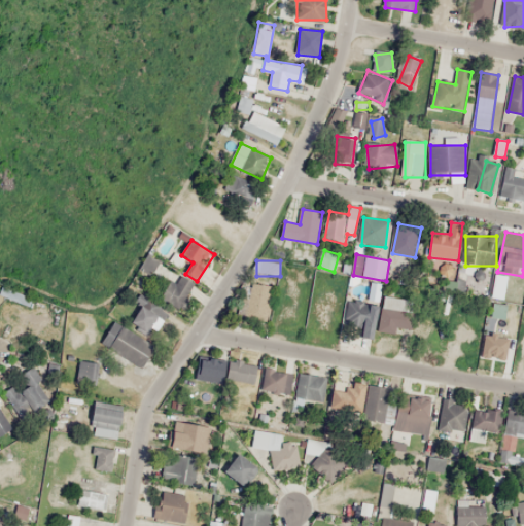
[(147,296),(132,325),(151,336),(168,305),(182,312),(197,283),(181,276),(177,286),(167,281),(156,302),(147,296)]
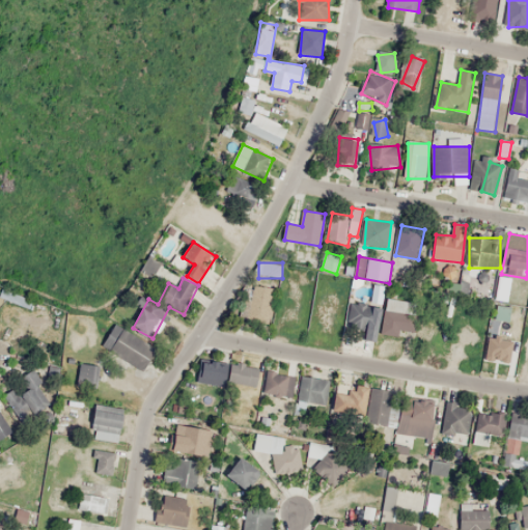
[(401,337),(403,328),(414,330),(418,304),(387,299),(383,335),(401,337)]
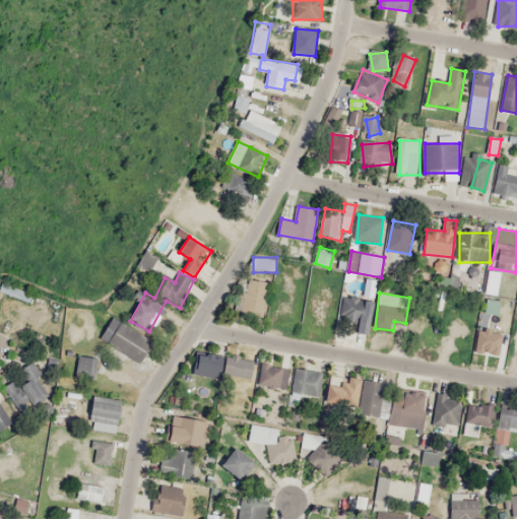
[(357,332),(366,334),(374,304),(346,297),(340,321),(359,326),(357,332)]
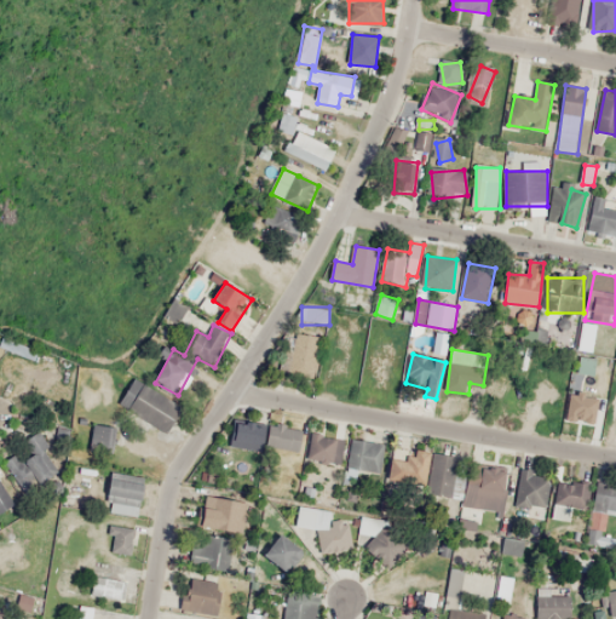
[(124,406),(168,434),(183,410),(138,382),(124,406)]
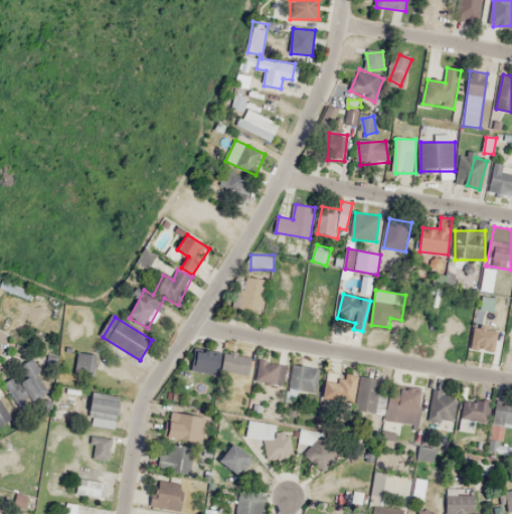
[(495,353),(499,332),(476,327),(471,348),(495,353)]
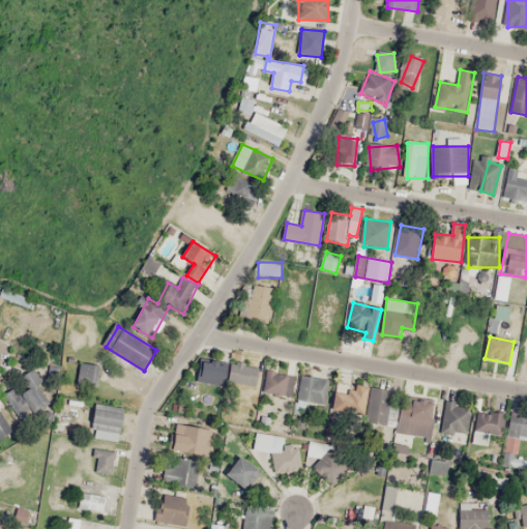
[(224,385),(228,363),(203,359),(199,381),(224,385)]
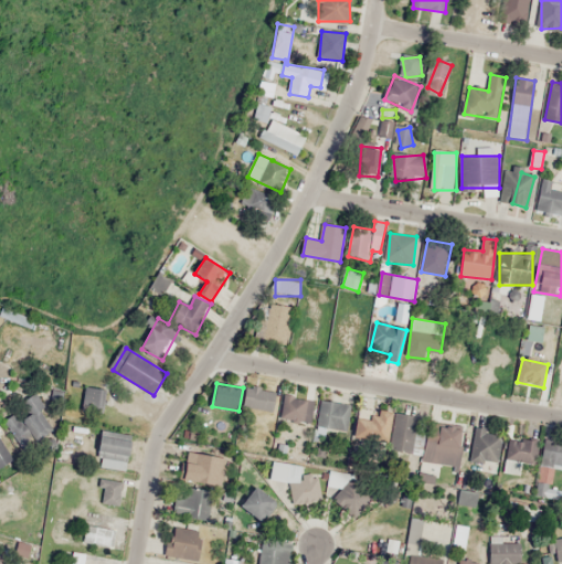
[(274,414),(278,392),(248,386),(244,408),(274,414)]
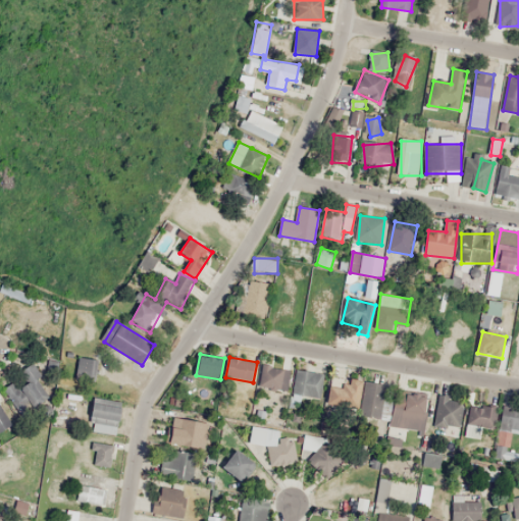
[(100,364),(84,358),(75,377),(92,383),(100,364)]
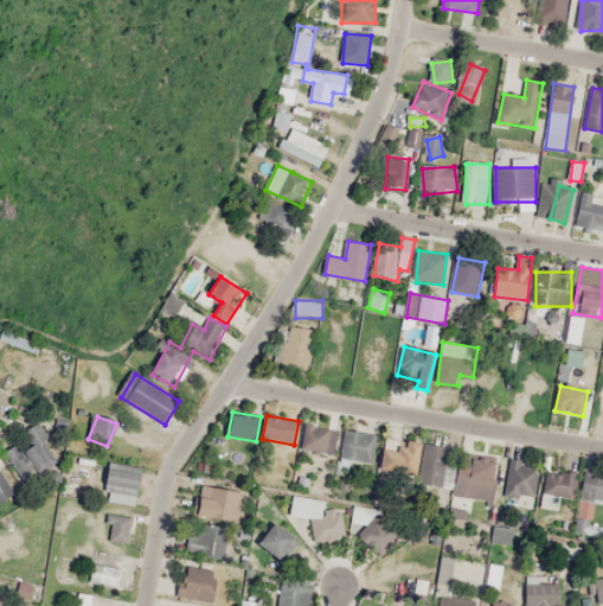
[(302,448),(334,457),(341,433),(308,423),(302,448)]
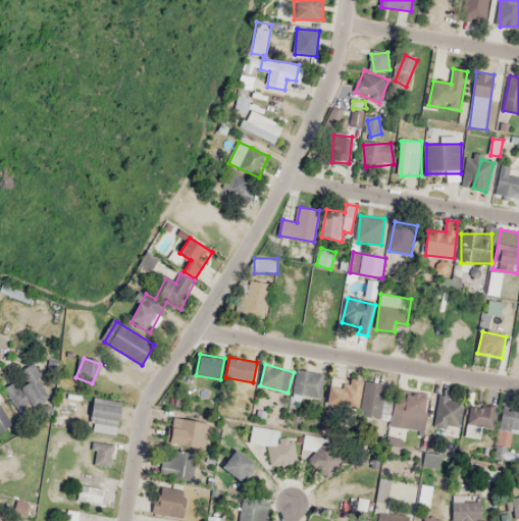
[(49,401),(36,365),(18,372),(22,381),(7,387),(17,414),(49,401)]
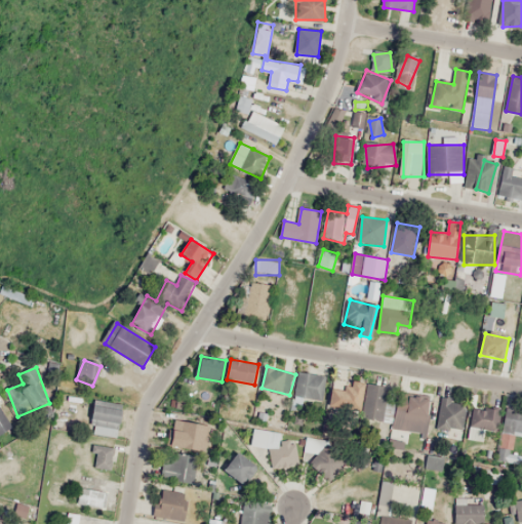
[(297,399),(326,400),(327,374),(298,373),(297,399)]
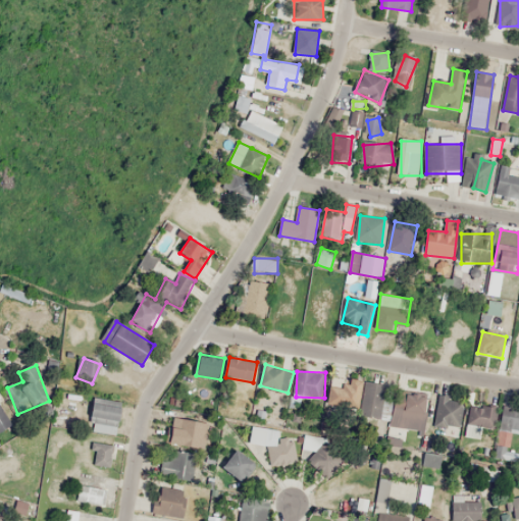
[(363,381),(332,377),(328,406),(359,410),(363,381)]
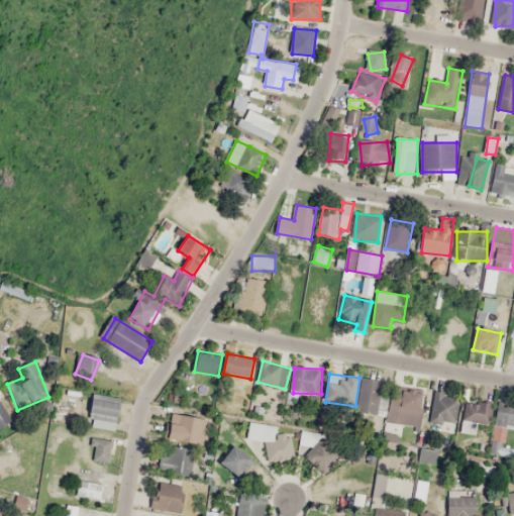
[(360,414),(387,415),(387,399),(383,398),(384,380),(361,379),(360,414)]
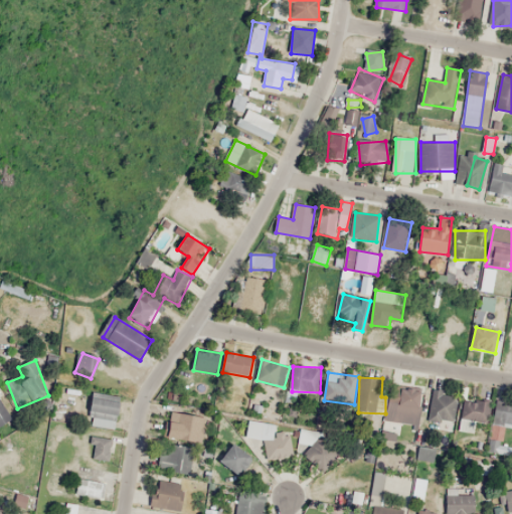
[(418,426),(421,388),(390,385),(385,449),(397,450),(399,424),(418,426)]
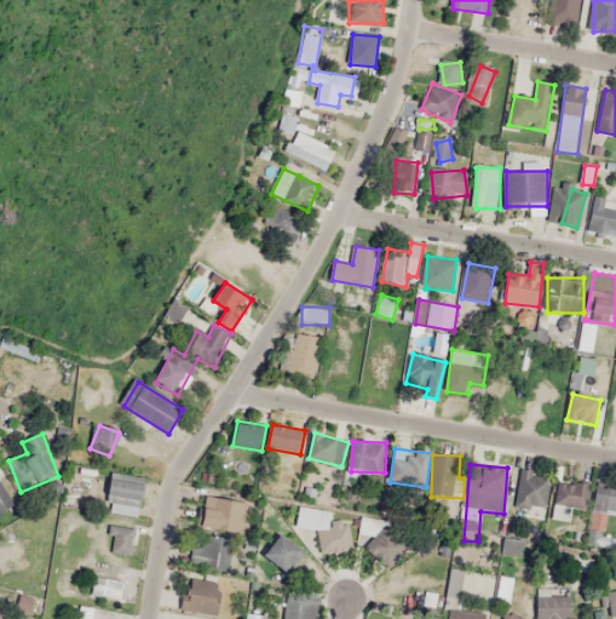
[(553,476),(523,471),(516,508),(530,510),(529,516),(545,519),(553,476)]
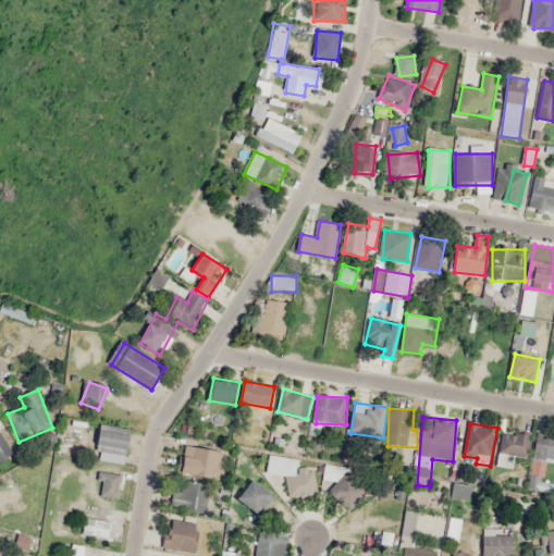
[(97,460),(126,465),(132,429),(102,424),(97,460)]
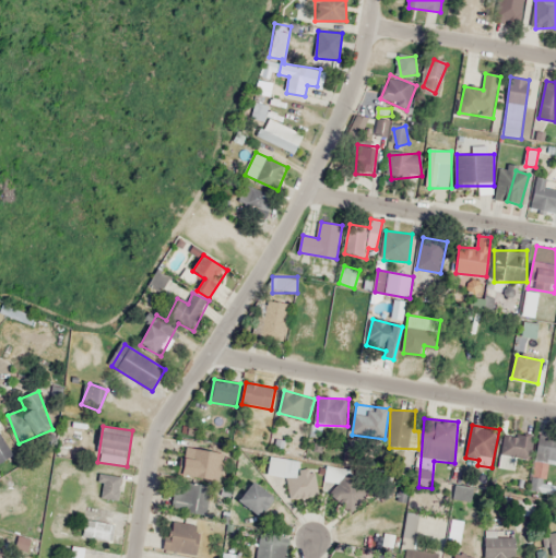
[(11,448),(0,429),(0,463),(14,455),(10,448),(11,448)]
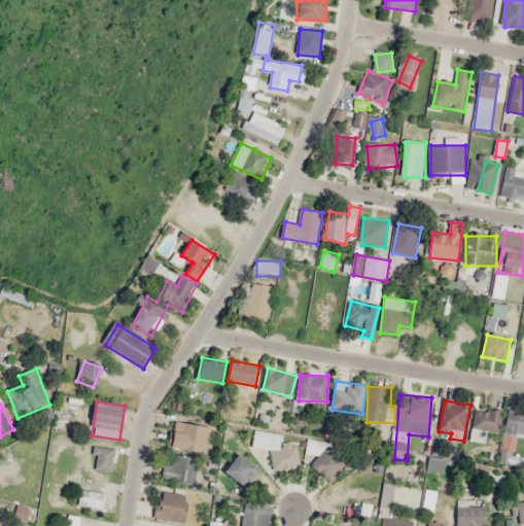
[(488,433),(502,433),(502,409),(474,409),(474,442),(488,442),(488,433)]
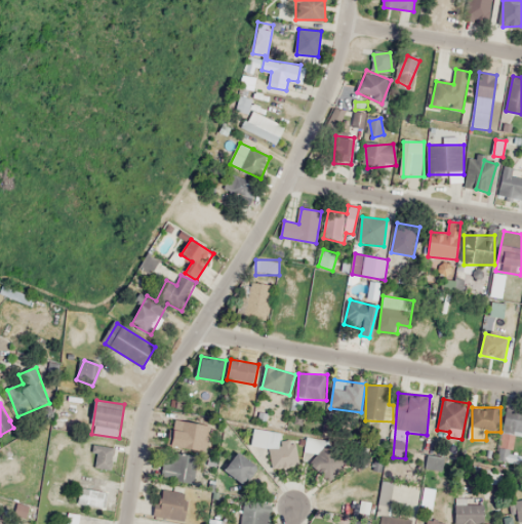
[(504,433),(521,435),(521,409),(508,407),(504,433)]
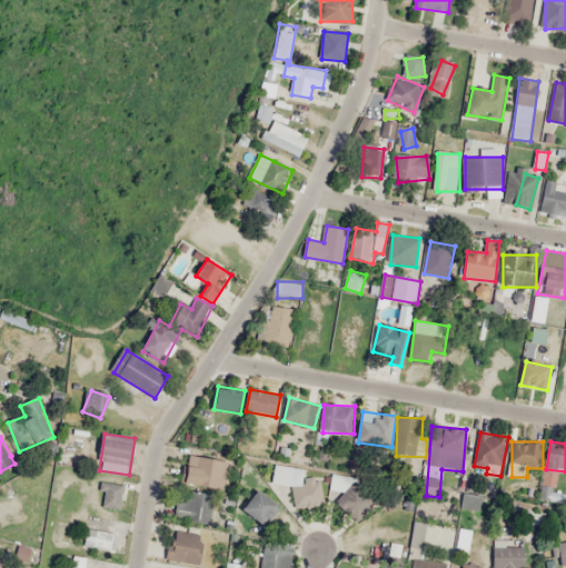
[(184,484),(224,492),(230,464),(190,455),(184,484)]
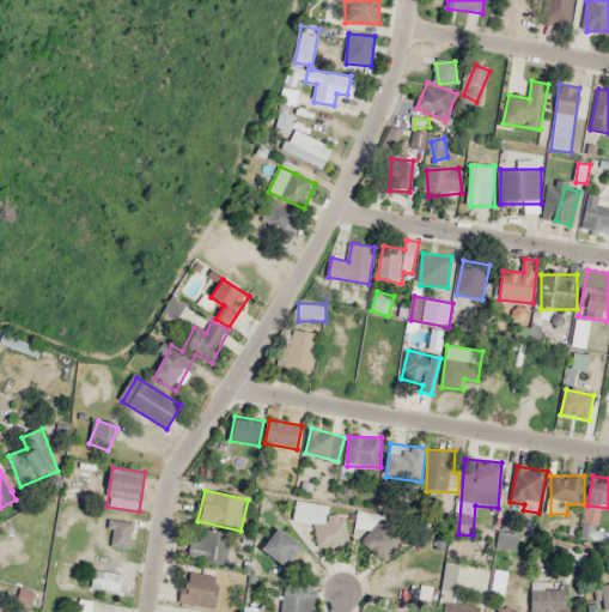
[(329,503),(296,503),(296,523),(329,523),(329,503)]
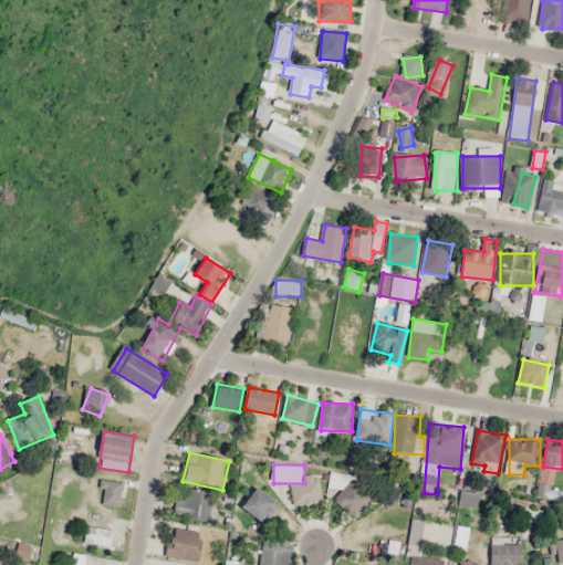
[(124,508),(124,481),(103,481),(103,508),(124,508)]
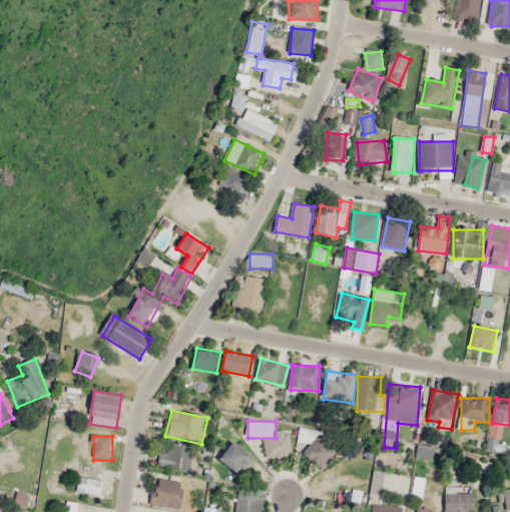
[(156,469),(179,475),(186,447),(164,441),(156,469)]
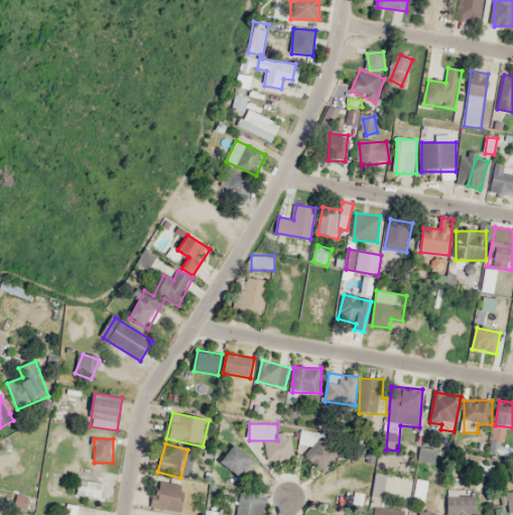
[(221,461),(239,477),(254,461),(236,444),(221,461)]
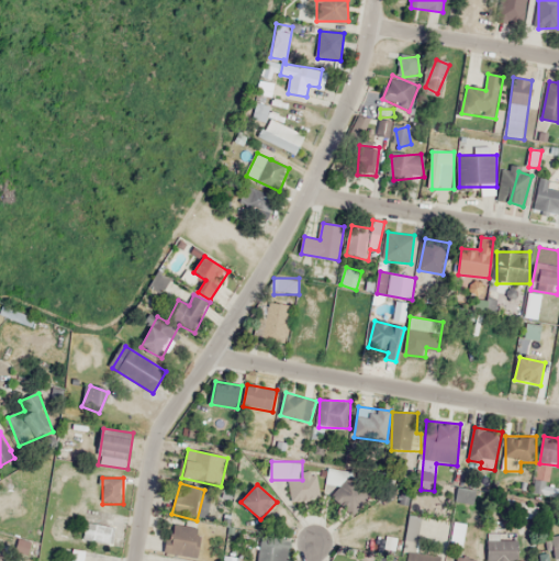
[(474,490),(457,491),(458,504),(476,503),(474,490)]
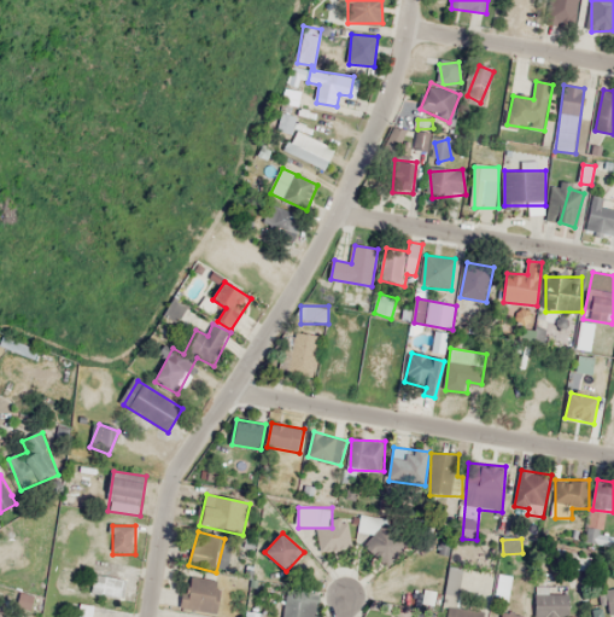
[(182,606),(214,615),(223,585),(192,575),(182,606)]
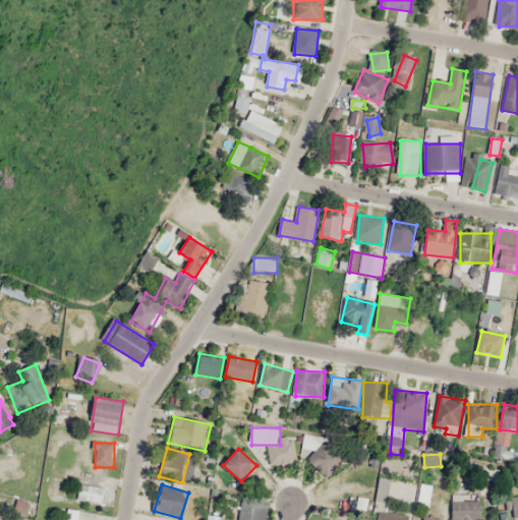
[(104,502),(105,487),(79,485),(78,501),(104,502)]
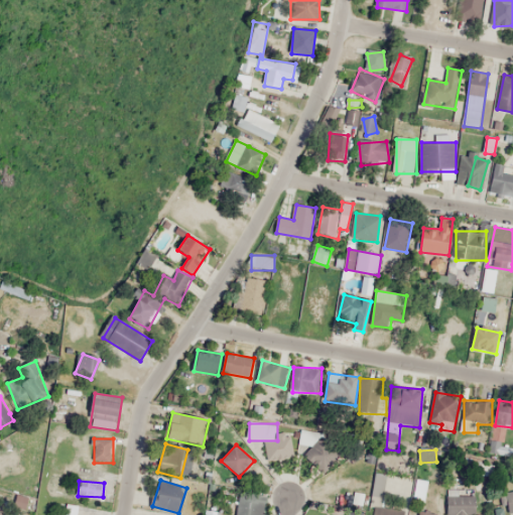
[(476,514),(477,491),(449,491),(447,514),(476,514)]
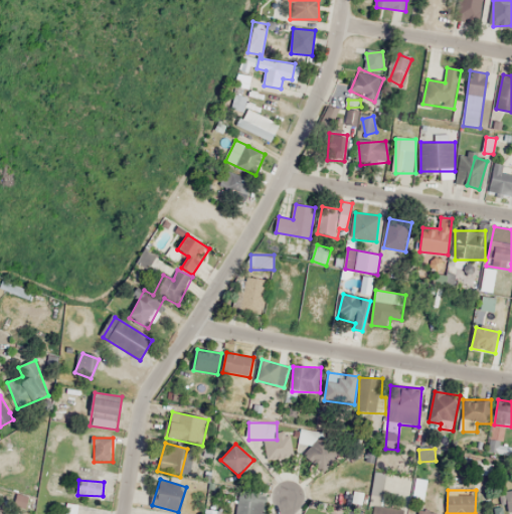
[(511,490),(501,491),(501,513),(511,513),(511,490)]
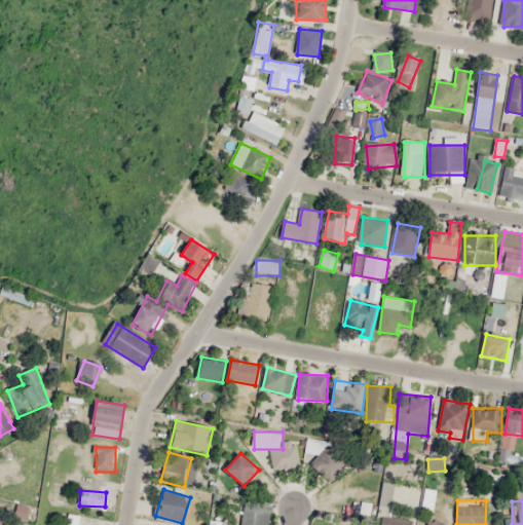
[(268,524),(269,505),(241,505),(240,524),(268,524)]
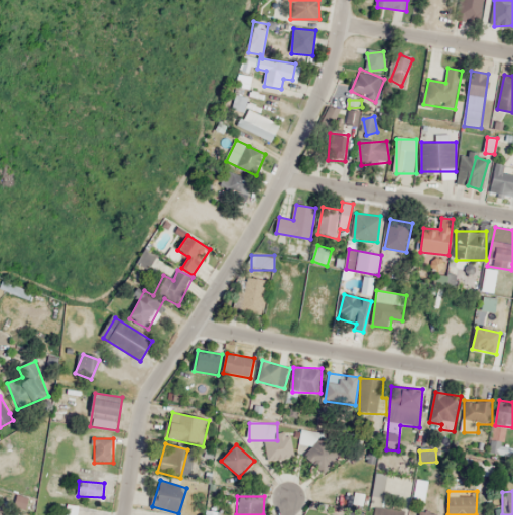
[(405,514),(406,512),(377,505),(373,514),(405,514)]
